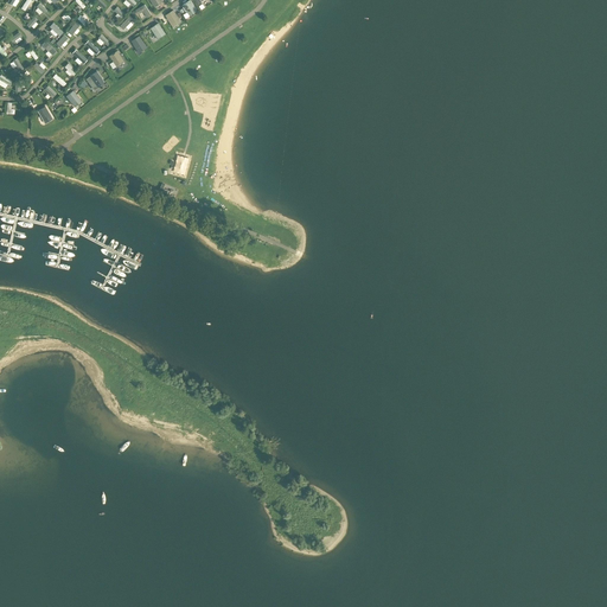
[(26,0),(20,10),(25,12),(32,1),(30,0),(26,0)]
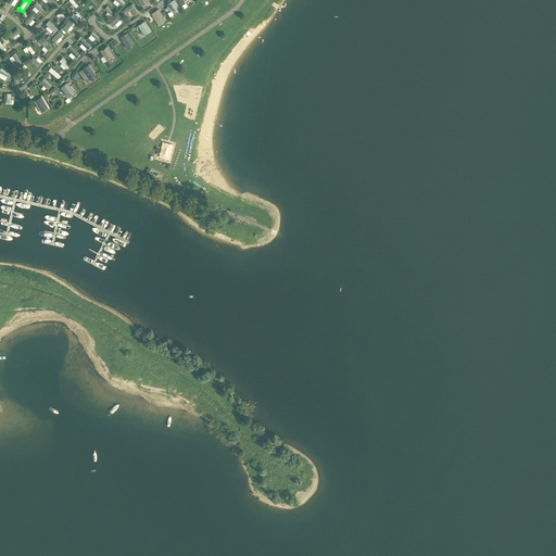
[(181,11),(174,0),(167,5),(174,15),(181,11)]
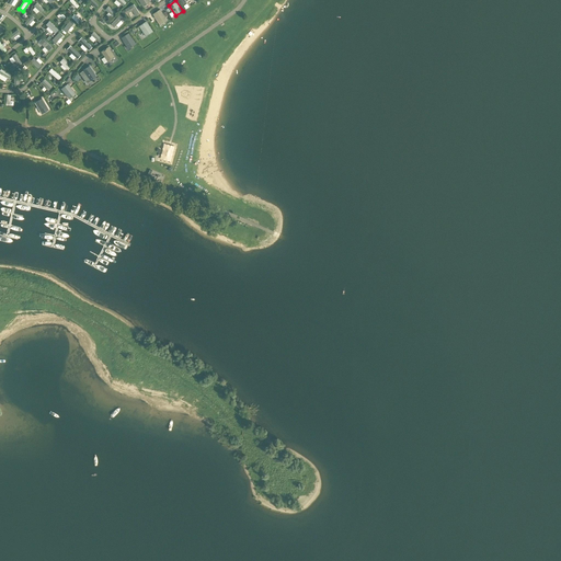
[(44,11),(36,3),(34,7),(41,13),(44,11)]
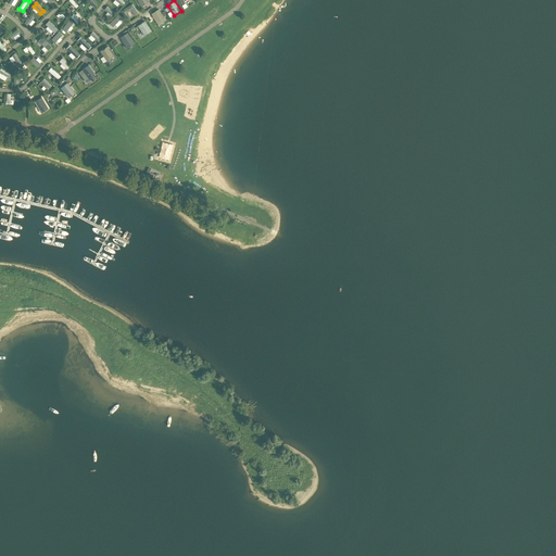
[(138,13),(133,3),(124,8),(126,12),(130,10),(135,15),(138,13)]
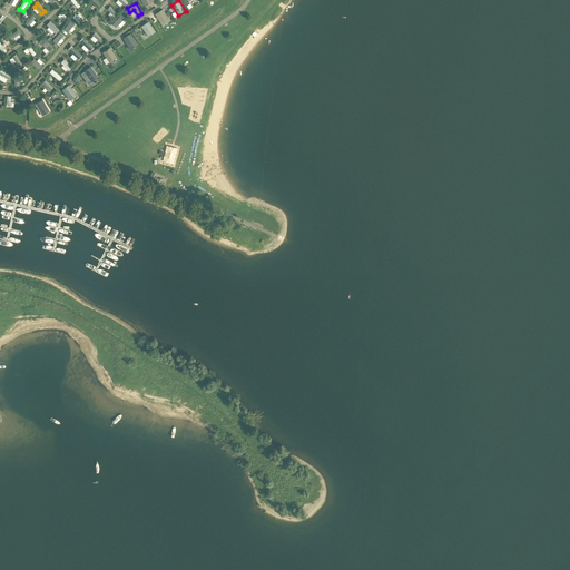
[(119,13),(110,6),(107,8),(116,17),(119,13)]
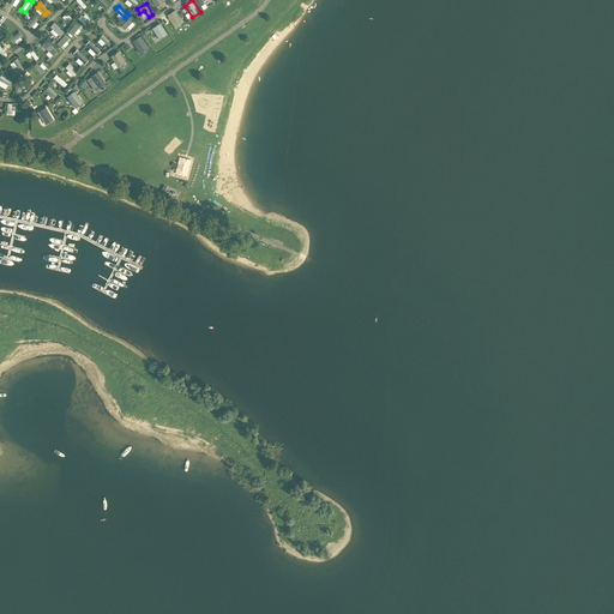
[(184,23),(175,11),(168,17),(175,29),(184,23)]
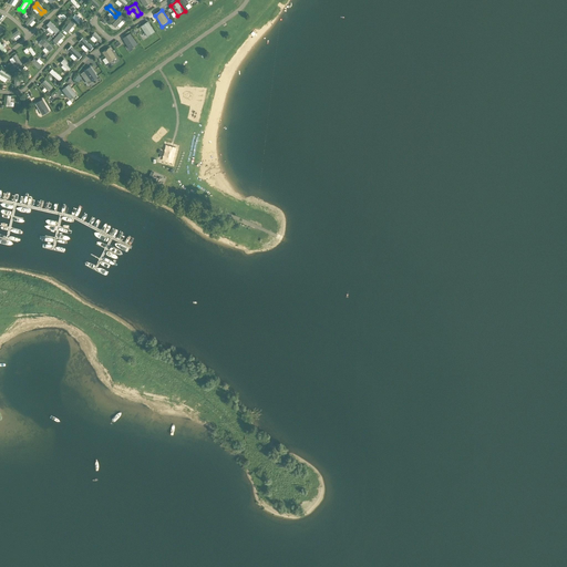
[(115,27),(124,17),(121,13),(111,23),(115,27)]
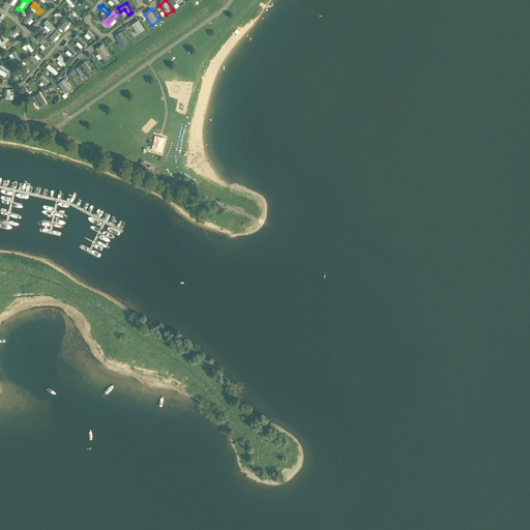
[(26,25),(33,18),(29,16),(23,23),(26,25)]
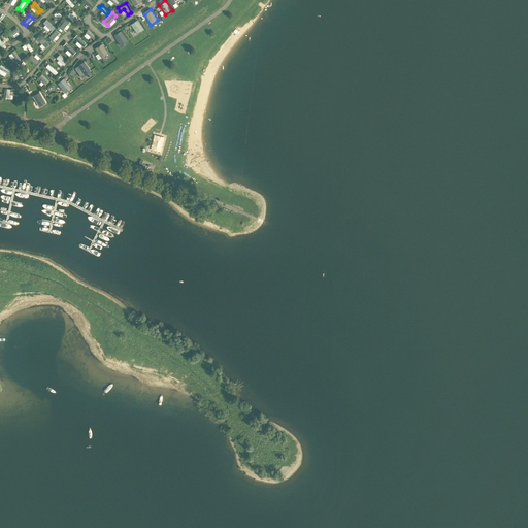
[(63,29),(69,21),(66,18),(59,27),(63,29)]
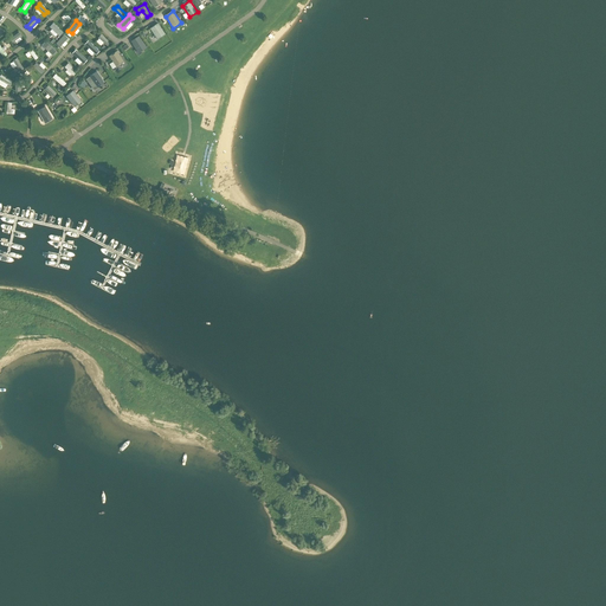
[(59,34),(64,31),(53,21),(50,25),(59,34)]
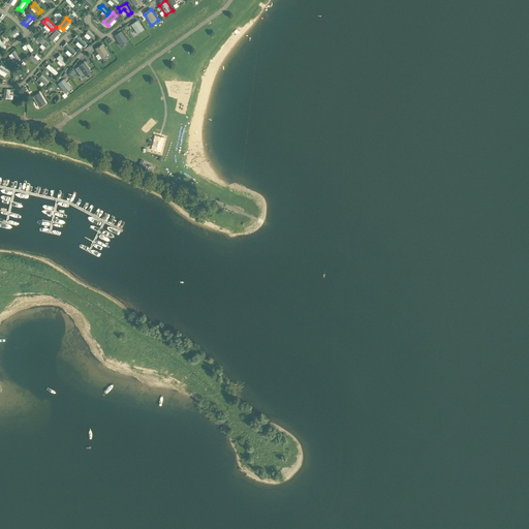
[(145,28),(137,19),(130,23),(137,33),(145,28)]
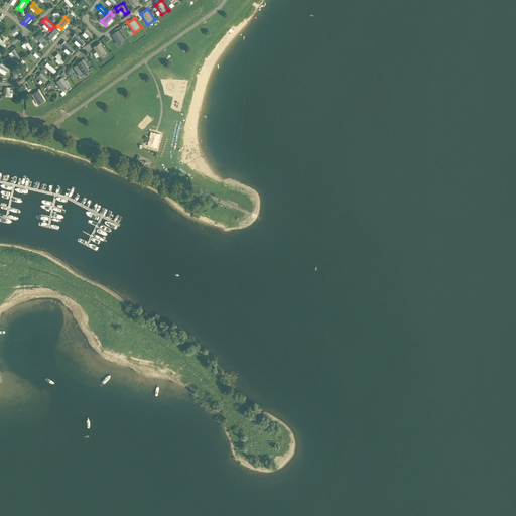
[(8,31),(10,35),(18,29),(16,26),(8,31)]
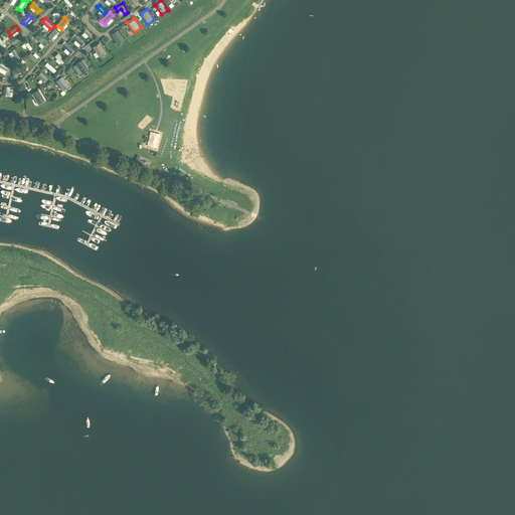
[(50,38),(57,31),(54,28),(47,36),(50,38)]
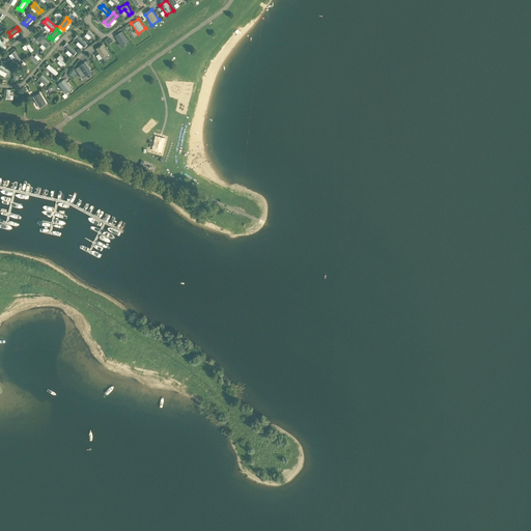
[(86,32),(94,39),(98,36),(89,29),(86,32)]
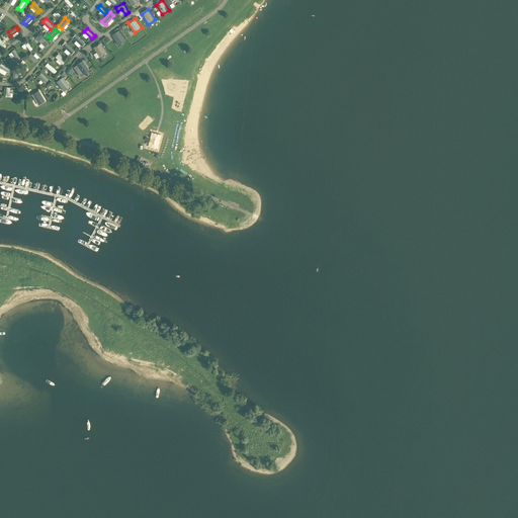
[(125,39),(118,29),(111,34),(118,45),(125,39)]
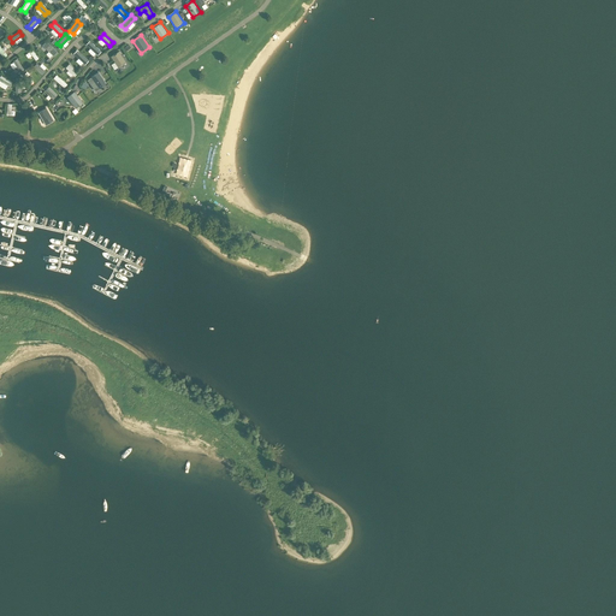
[(54,55),(58,52),(47,40),(42,43),(54,55)]
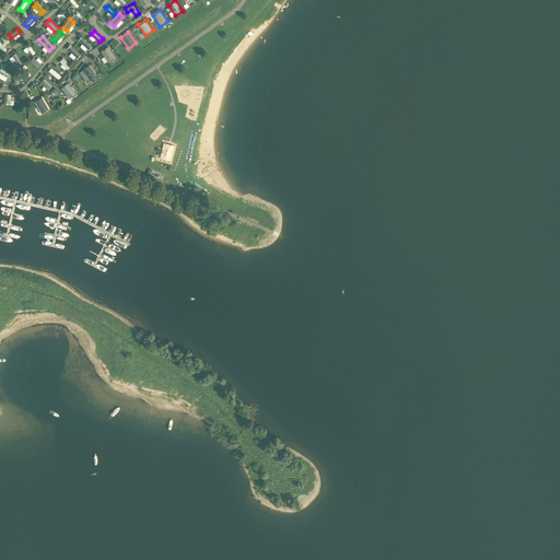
[(88,49),(92,46),(82,36),(78,39),(88,49)]
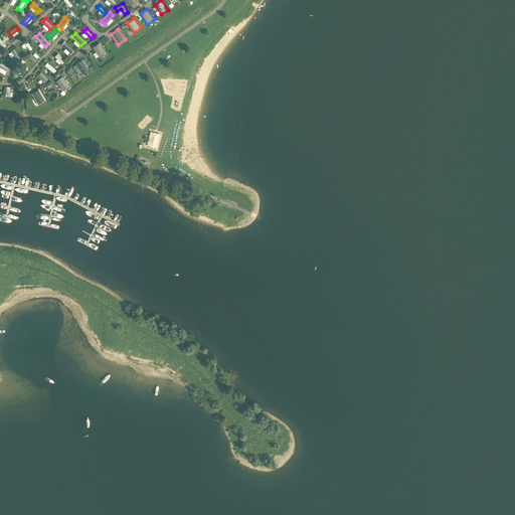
[(61,44),(70,53),(74,49),(64,40),(61,44)]
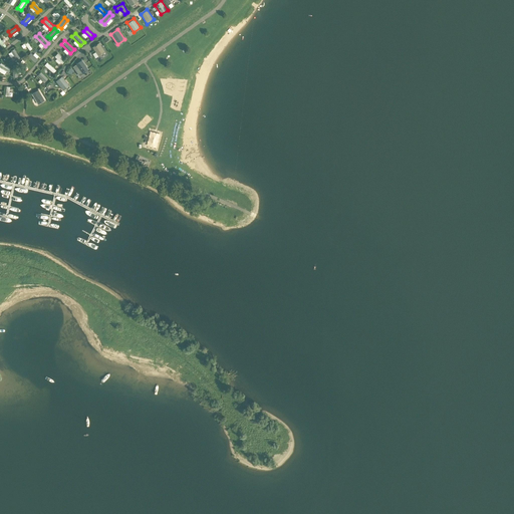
[(105,51),(99,41),(93,46),(99,55),(105,51)]
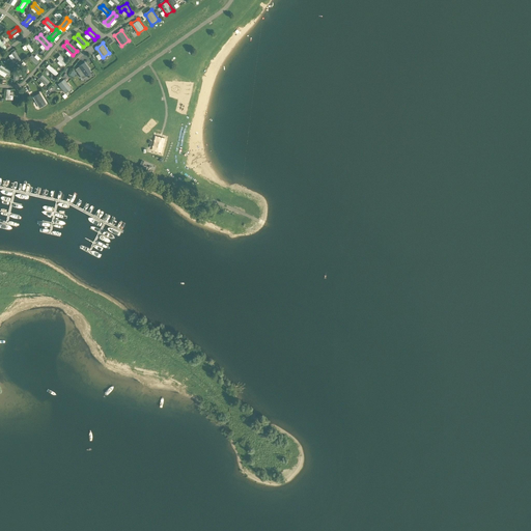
[(17,61),(21,59),(15,50),(11,52),(17,61)]
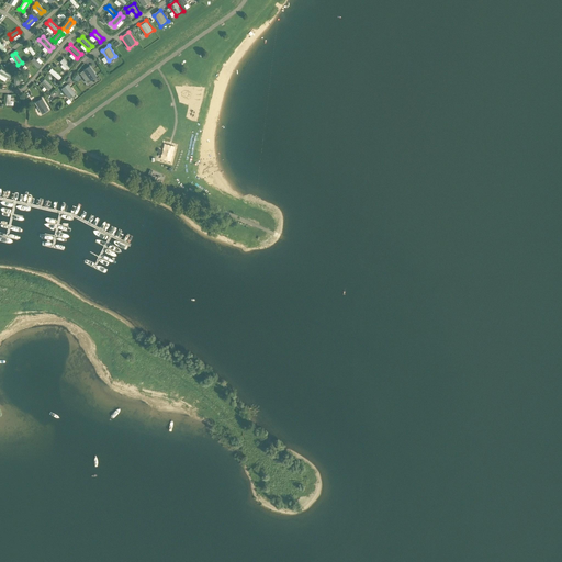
[(37,68),(42,64),(34,56),(31,60),(37,68)]
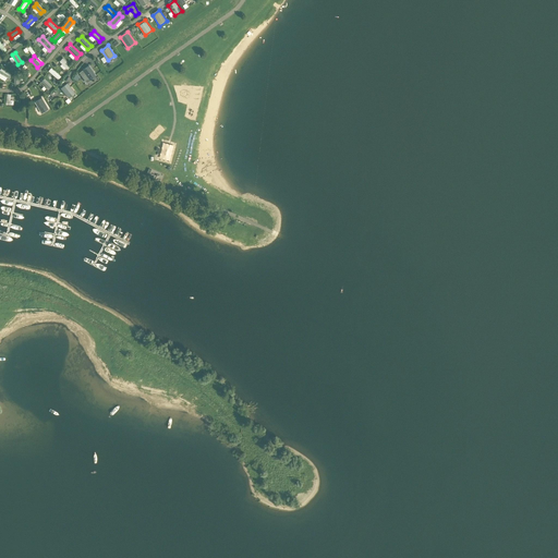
[(72,64),(63,57),(59,60),(68,68),(72,64)]
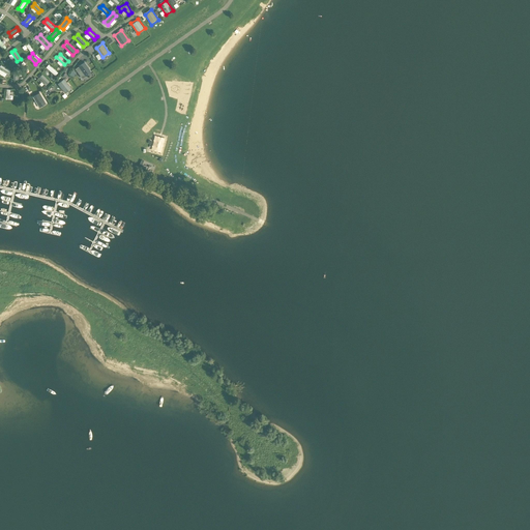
[(92,70),(85,60),(76,67),(82,78),(92,70)]
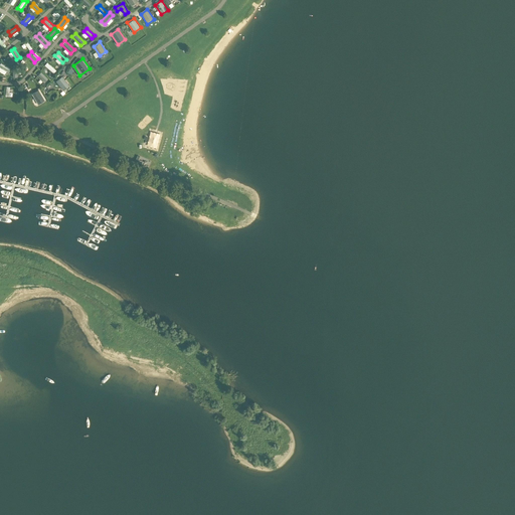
[(25,69),(28,66),(20,59),(17,62),(25,69)]
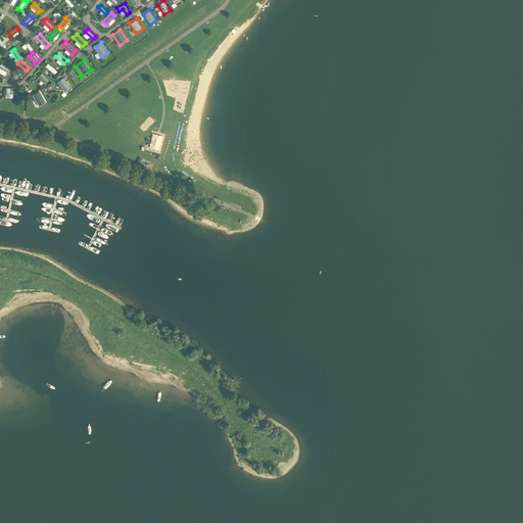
[(54,74),(57,70),(48,62),(45,65),(54,74)]
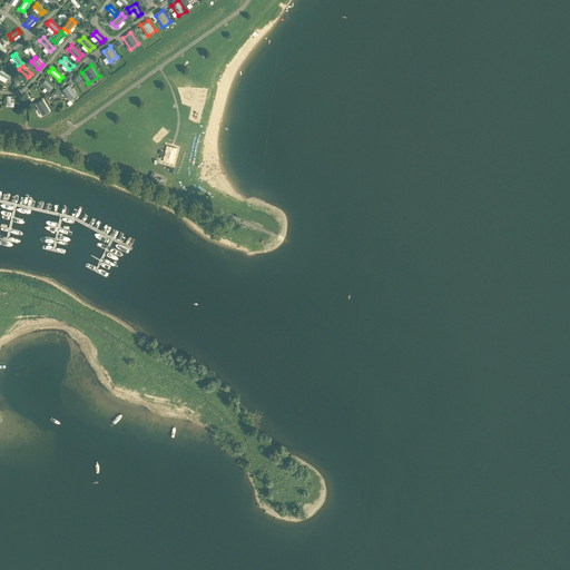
[(0,69),(0,74),(10,79),(12,76),(1,69),(0,69)]
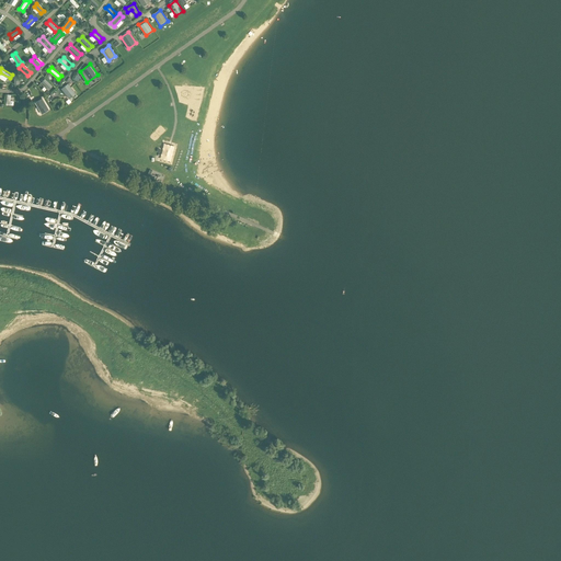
[(48,89),(52,86),(44,78),(41,81),(48,89)]
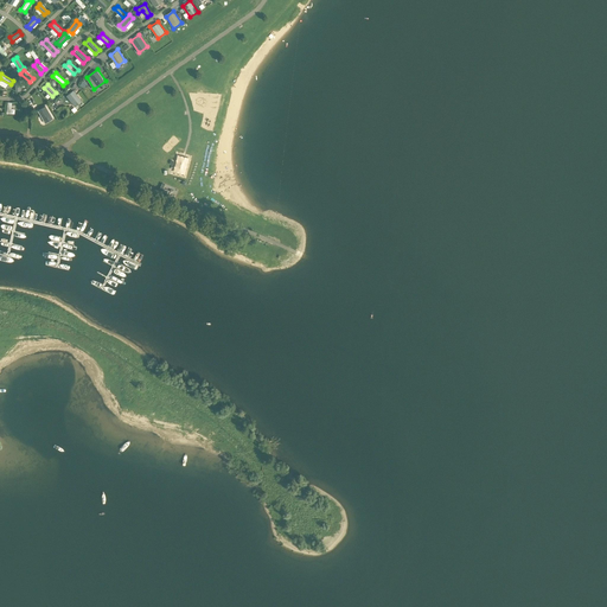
[(82,100),(74,89),(66,95),(75,106),(82,100)]
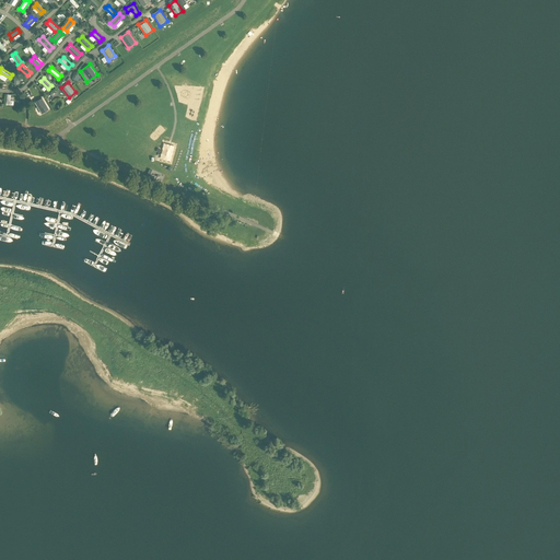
[(49,108),(43,97),(35,102),(42,113),(49,108)]
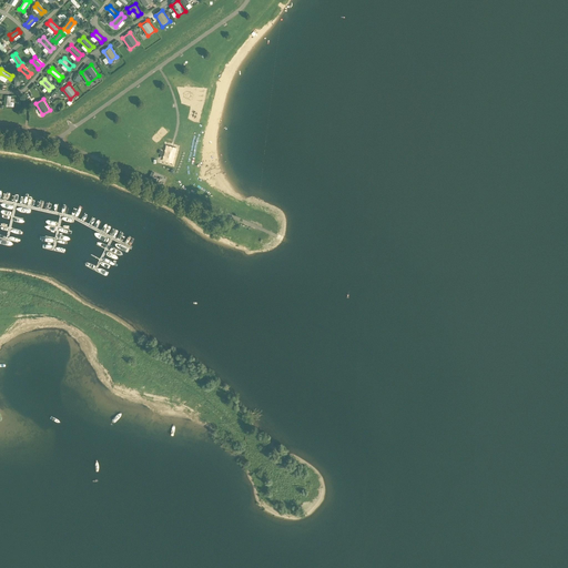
[(174,163),(175,146),(164,145),(162,161),(174,163)]
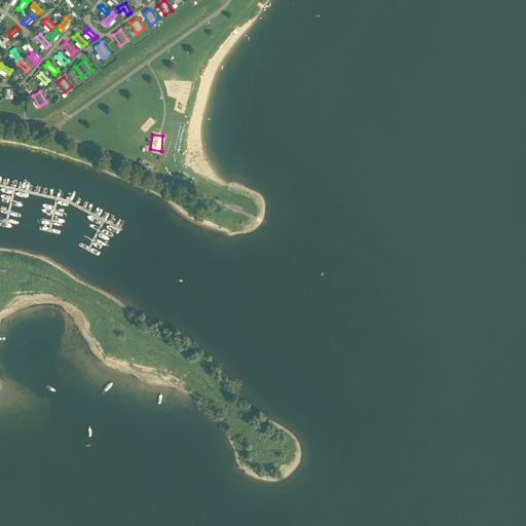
[(151,170),(154,163),(141,157),(138,164),(151,170)]
